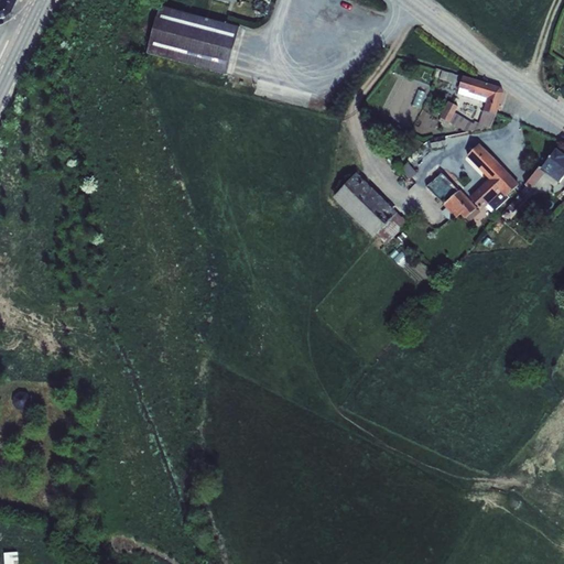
[(0,0),(0,18),(3,17),(9,12),(14,0),(0,0)]
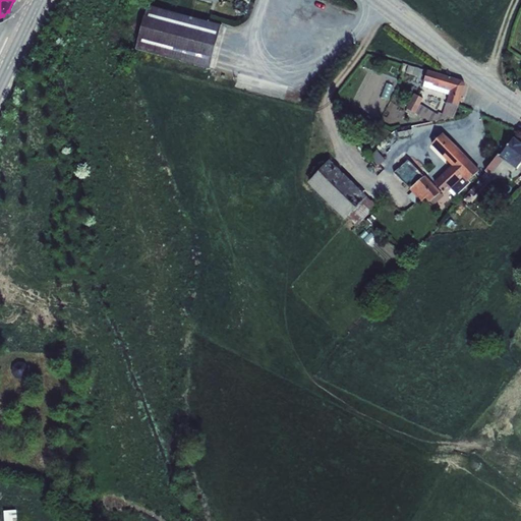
[(148,6),(135,50),(211,69),(222,25),(148,6)]
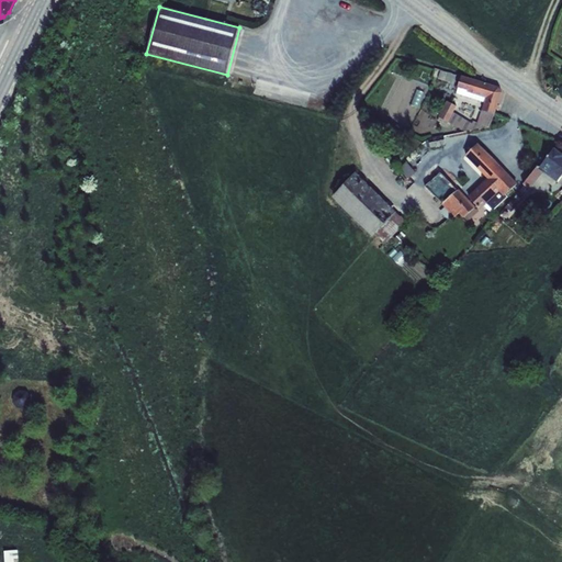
[(440,70),(438,79),(452,83),(454,75),(440,70)]
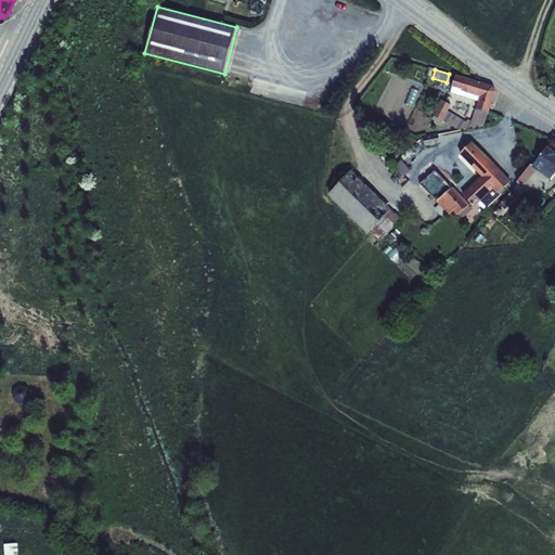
[(452,87),(450,93),(478,102),(476,110),(489,113),(495,92),(492,87),(455,75),(452,87)]
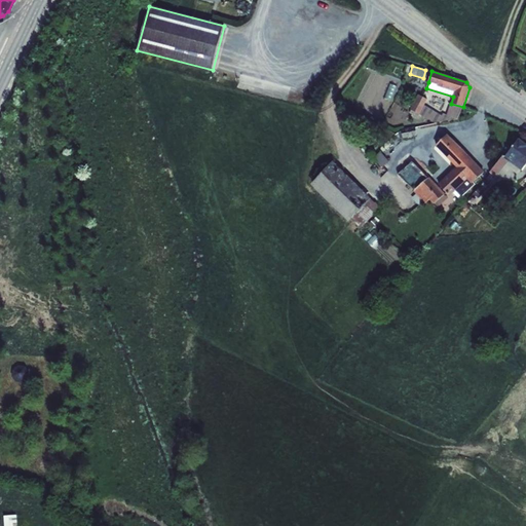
[(390,84),(384,99),(391,102),(397,87),(390,84)]
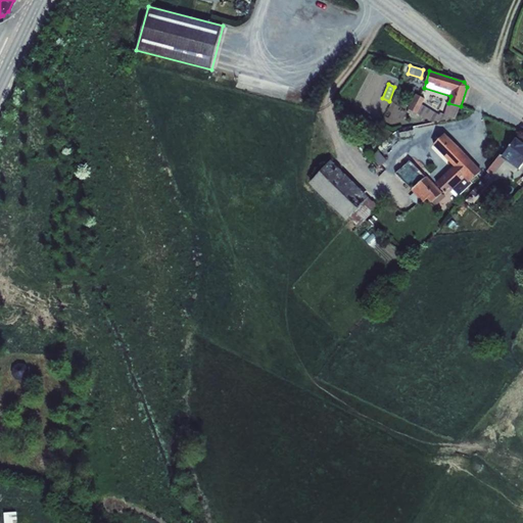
[(409,109),(417,114),(422,105),(425,99),(416,94),(408,109),(409,109)]
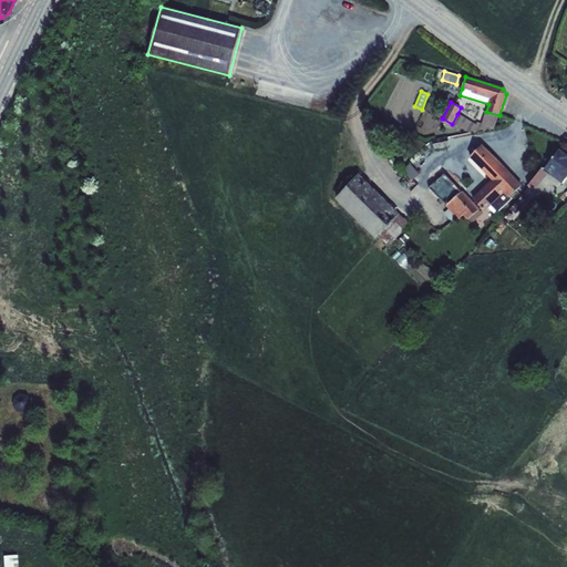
[(457,114),(452,124),(468,133),(493,130),(500,117),(500,115),(486,112),(482,124),(478,122),(477,125),(457,114)]
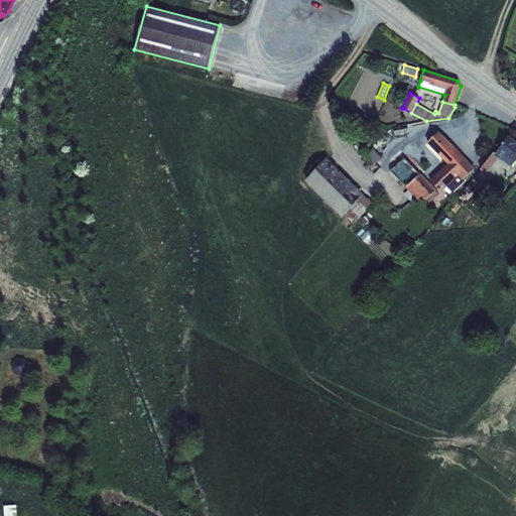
[(427,143),(425,146),(441,163),(444,161),(446,164),(429,180),(440,192),(444,189),(450,196),(466,181),(465,179),(475,168),(438,132),(427,143)]
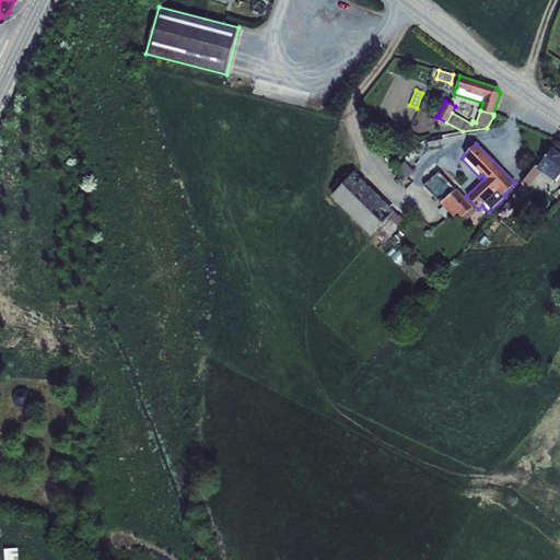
[(541,172),(555,182),(559,175),(559,153),(553,149),(537,167),(541,172)]
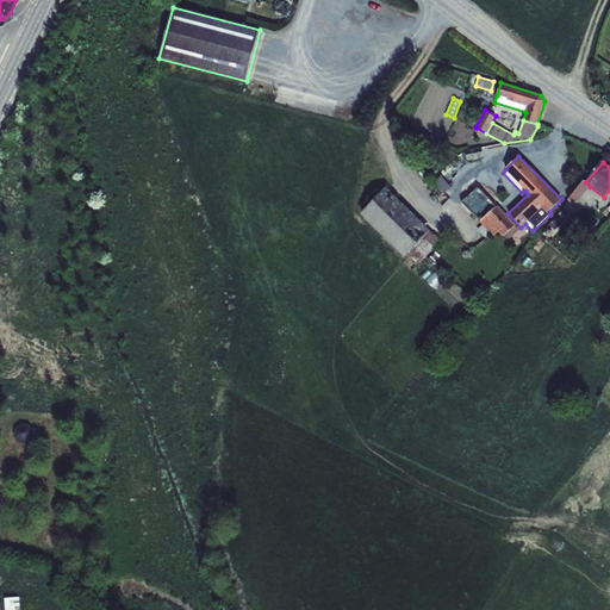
[(442,176),(435,184),(444,193),(452,187),(442,176)]
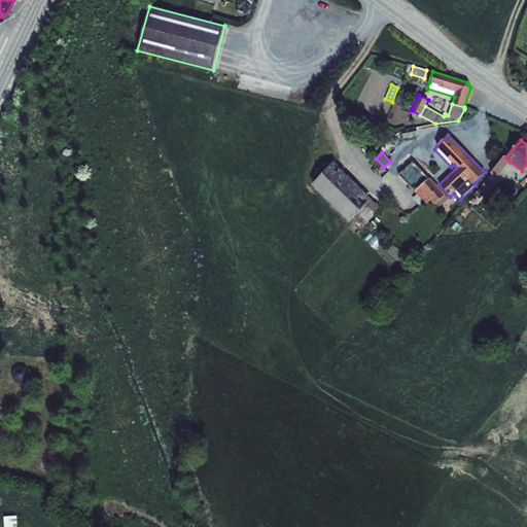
[(492,174),(496,178),(497,178),(500,174),(510,163),(503,157),(490,173),(492,174)]
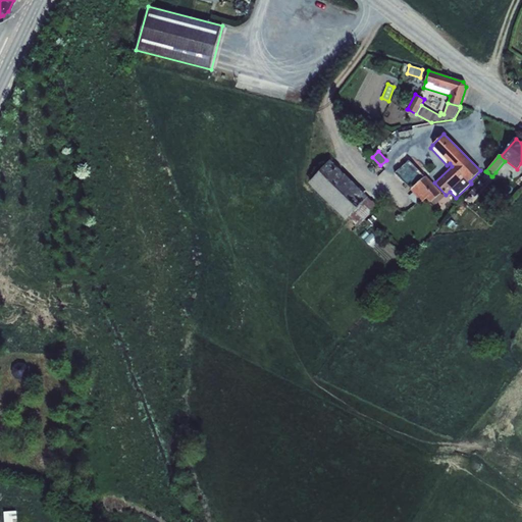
[(334,159),(312,181),(357,226),(379,204),(334,159)]
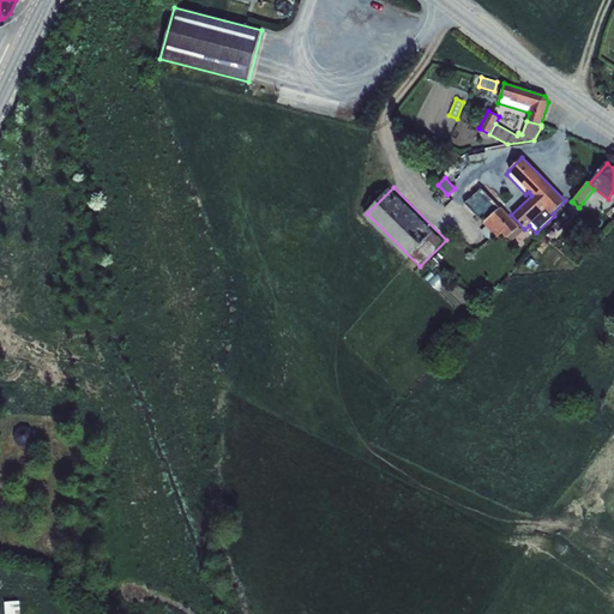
[(485,187),(464,205),(495,239),(501,234),(506,239),(506,238),(511,242),(523,232),(518,228),(519,227),(501,208),(503,206),(485,187)]
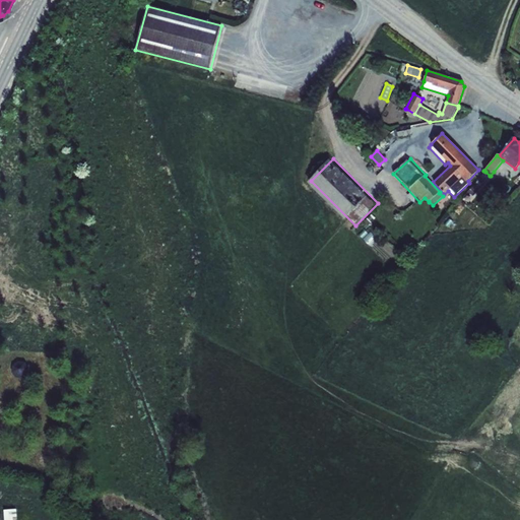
[(503,160),(494,172),(498,176),(504,168),(512,174),(515,169),(503,159),(503,160)]
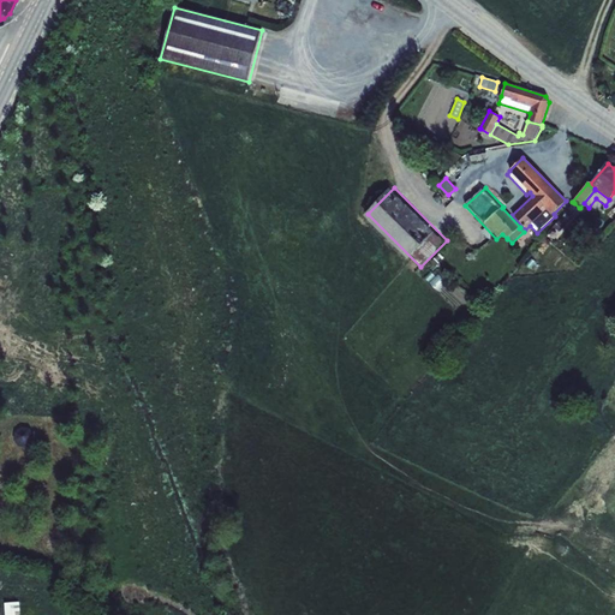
[(579,208),(574,203),(566,213),(571,218),(579,208)]
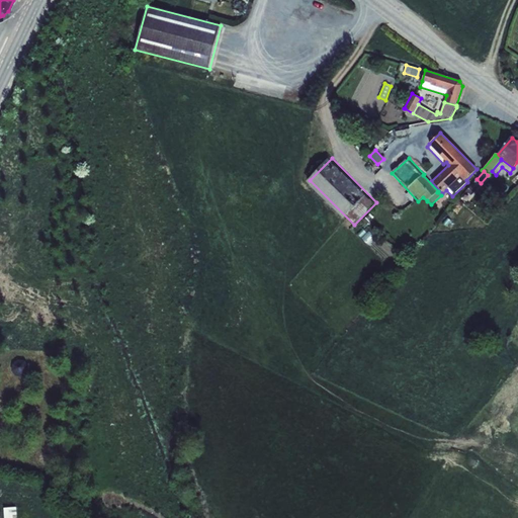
[(470,186),(466,191),(471,196),(476,190),(470,186)]
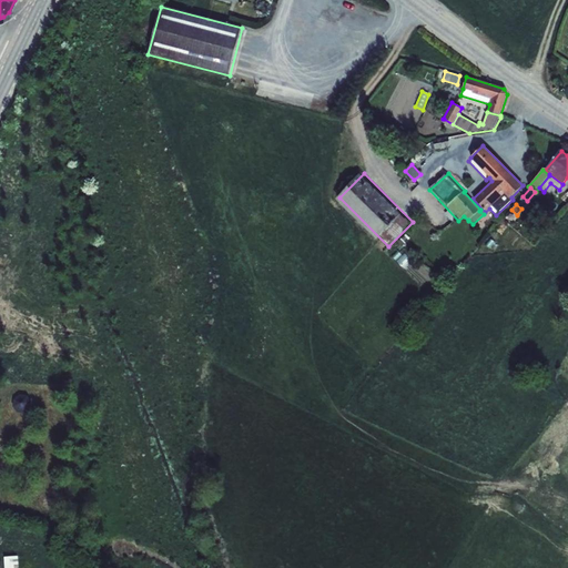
[(406,234),(398,243),(403,247),(409,241),(408,240),(411,239),(406,234)]
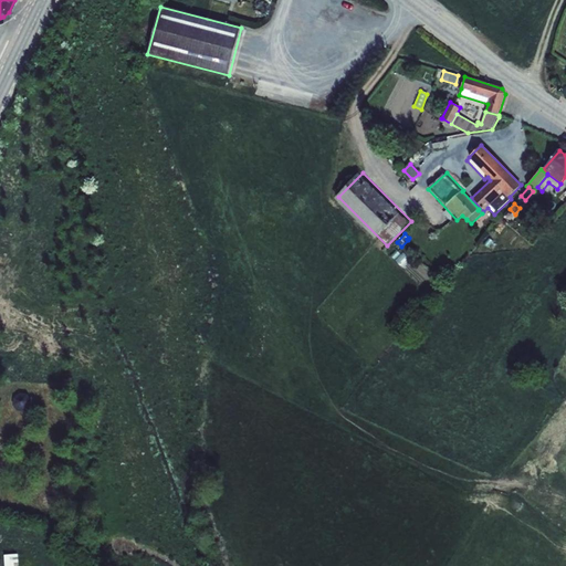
[(18,565),(18,555),(4,556),(4,565),(18,565)]
